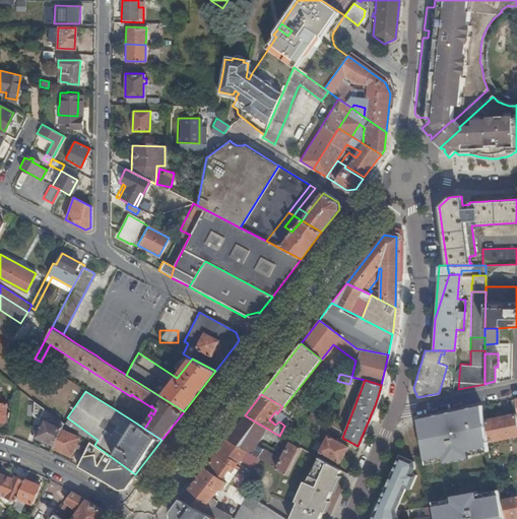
[(39,417),(43,408),(34,401),(33,415),(39,417)]
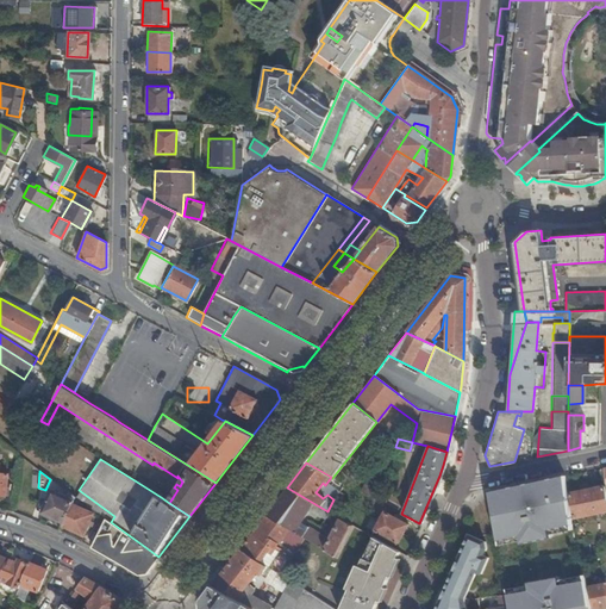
[(135,480),(161,497),(162,495),(157,489),(137,476),(135,480)]
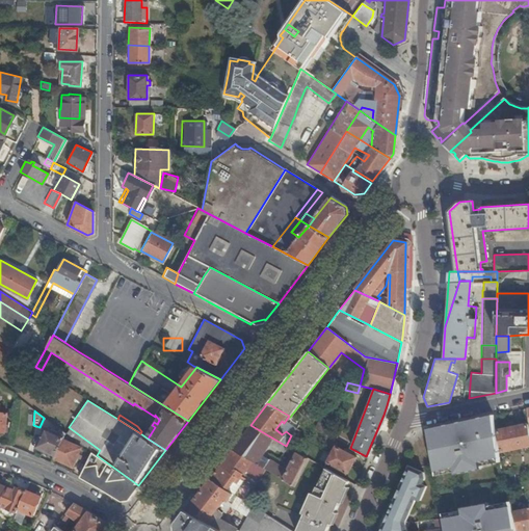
[(491,416),(425,428),(433,468),(451,465),(453,470),(479,465),(478,458),(498,454),(491,416)]
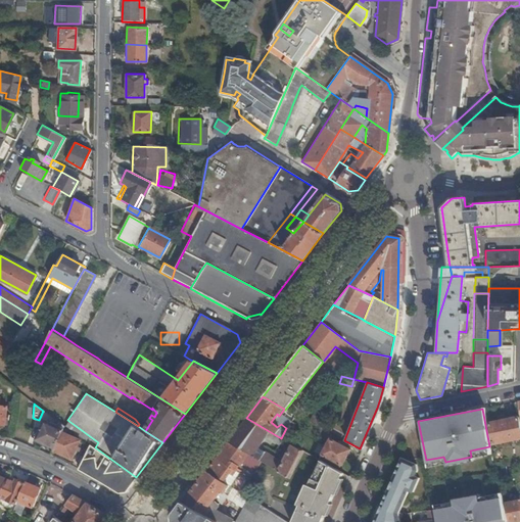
[(312,415),(308,421),(319,427),(322,421),(312,415)]
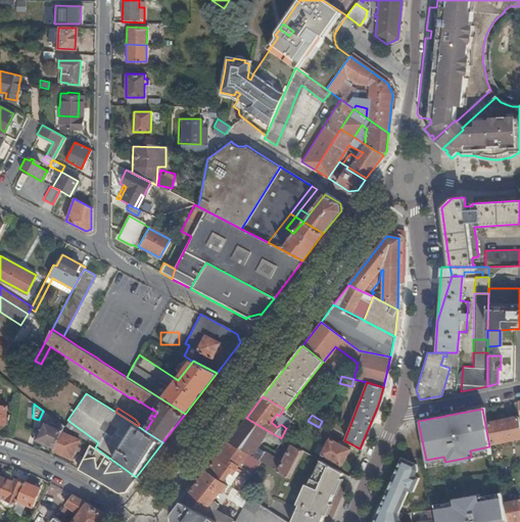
[(504,419),(508,440),(519,437),(519,431),(517,417),(504,419)]
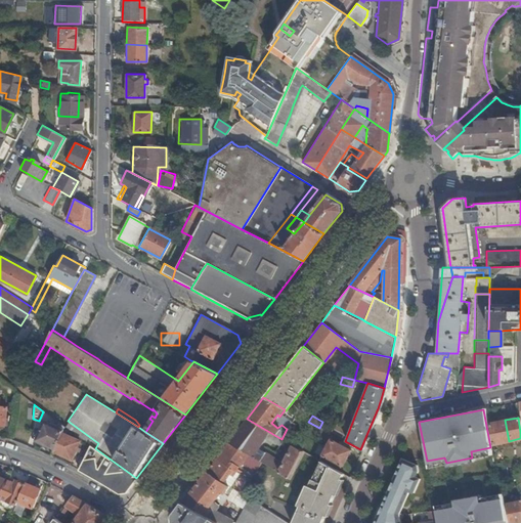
[(227,443),(260,463),(288,478),(302,450),(292,445),(279,468),(275,466),(277,462),(258,448),(260,445),(262,447),(264,444),(262,442),(267,436),(274,441),(279,444),(283,439),(281,439),(247,419),(227,443)]
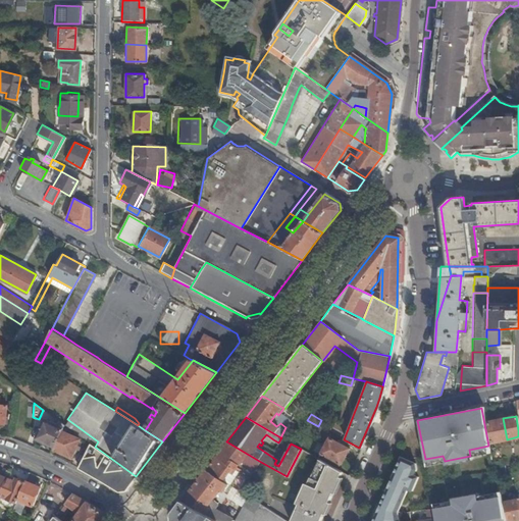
[(490,443),(507,439),(503,418),(487,421),(490,443)]
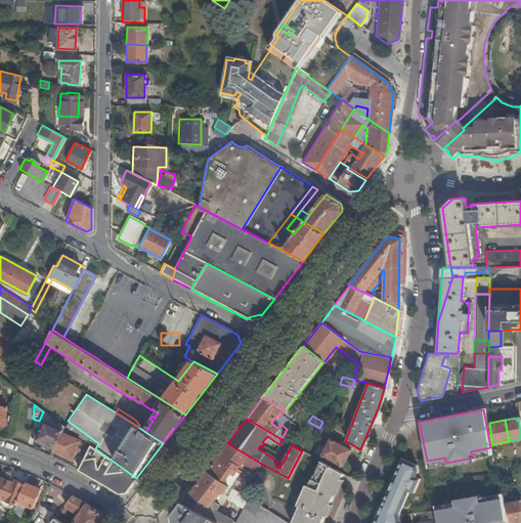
[(60,432),(62,429),(59,428),(57,427),(44,421),(35,439),(53,448),(60,432)]
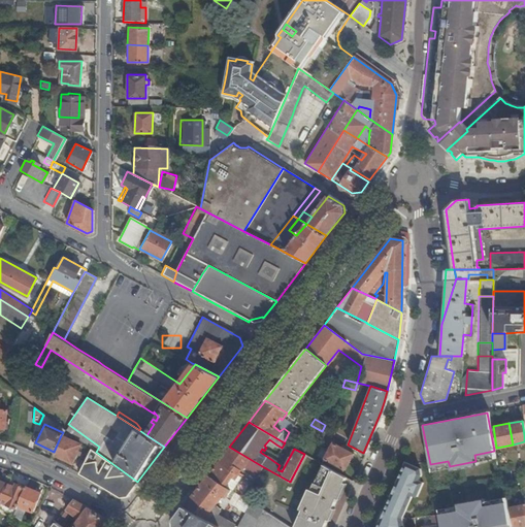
[(79,445),(61,435),(54,452),(53,454),(71,462),(79,445)]
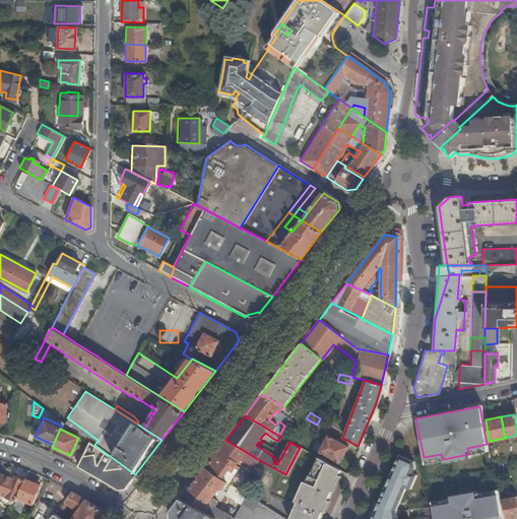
[(322,444),(341,454),(346,447),(327,436),(322,444)]
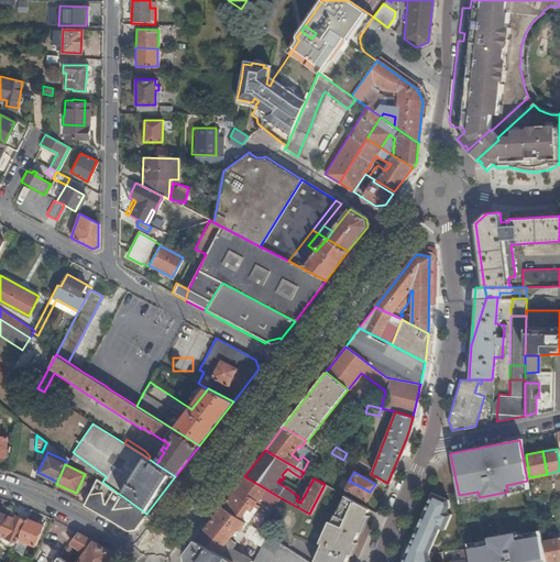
[(256,500),(271,509),(280,497),(244,476),(232,493),(243,499),(248,495),(256,500)]
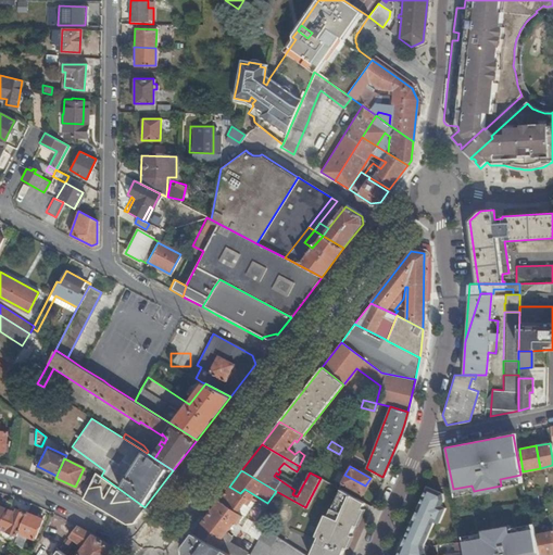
[(134,521),(145,507),(101,476),(96,471),(83,499),(100,508),(122,521),(124,522),(125,524),(134,521)]
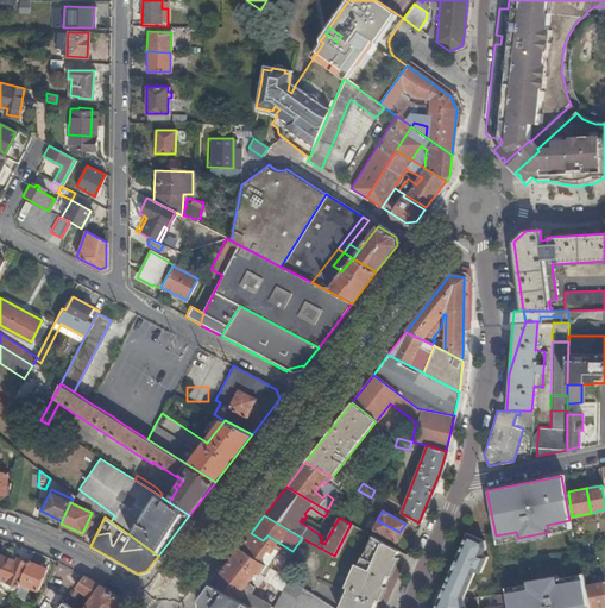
[(395,541),(399,532),(377,520),(372,530),(395,541)]
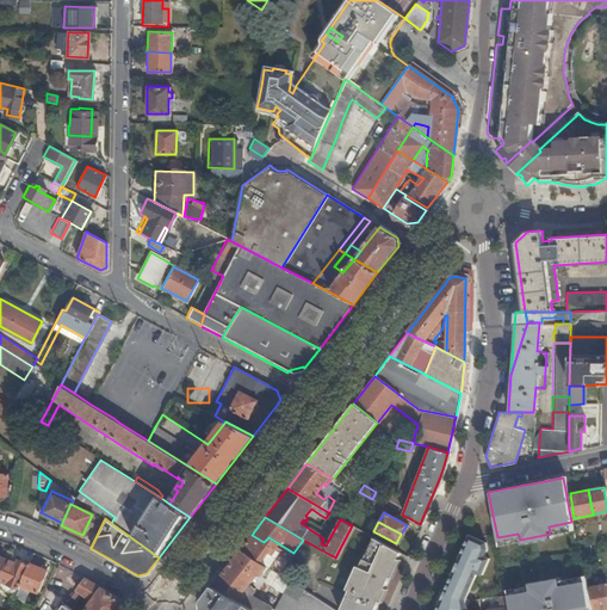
[(482,538),(469,533),(434,609),(462,609),(460,609),(459,597),(472,566),(479,570),(485,556),(479,554),(483,547),(482,538)]
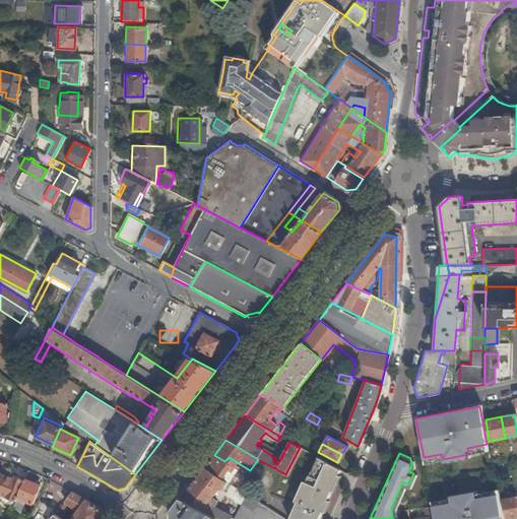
[(244,480),(247,475),(234,467),(237,462),(229,457),(224,461),(214,455),(204,468),(227,481),(230,484),(236,475),(244,480)]
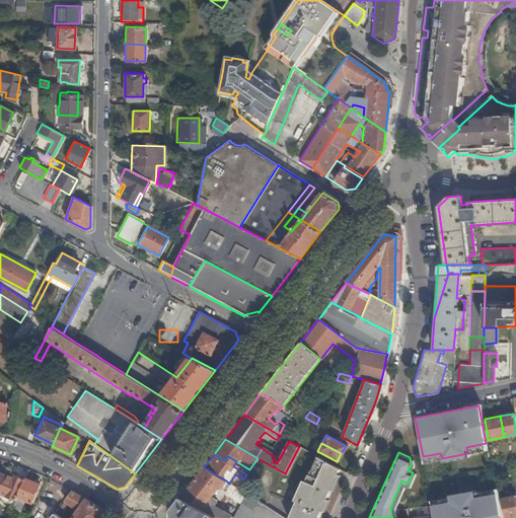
[(339,469),(316,456),(305,482),(296,502),(288,517),(316,517),(321,510),(326,498),(330,488),(337,473),(339,469)]
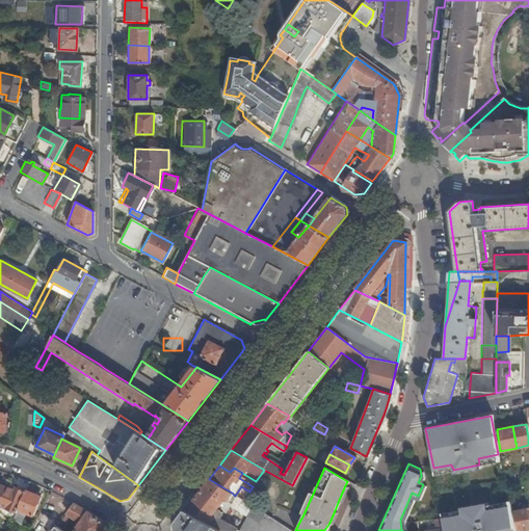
[(232,493),(209,479),(185,510),(220,530),(221,530),(253,530),(263,513),(253,506),(238,530),(216,519),(220,512),(215,509),(217,506),(221,509),(228,502),(226,501),(232,493)]
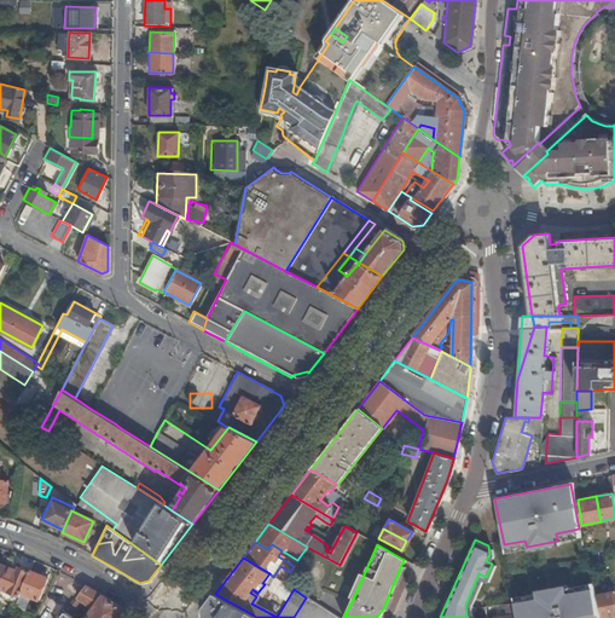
[(404,566),(401,565),(394,582),(396,584),(404,566)]
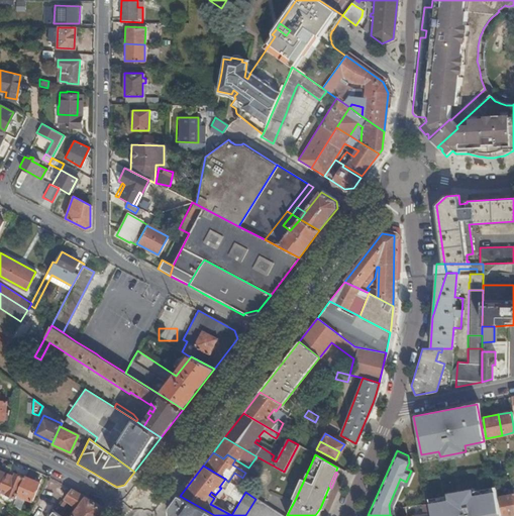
[(7,474),(0,489),(0,491),(15,498),(16,494),(23,477),(14,473),(13,476),(7,474)]
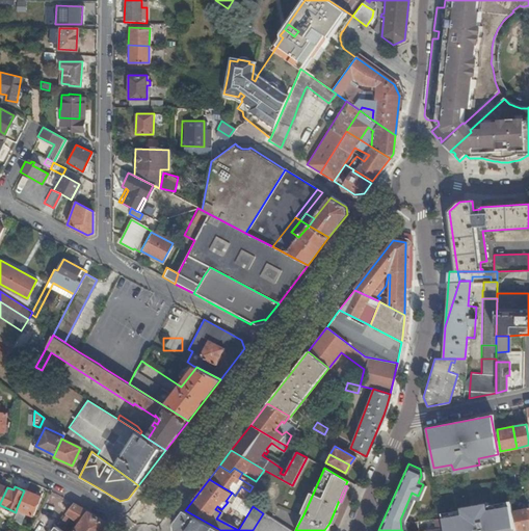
[(244,501),(249,492),(241,486),(235,496),(244,501)]
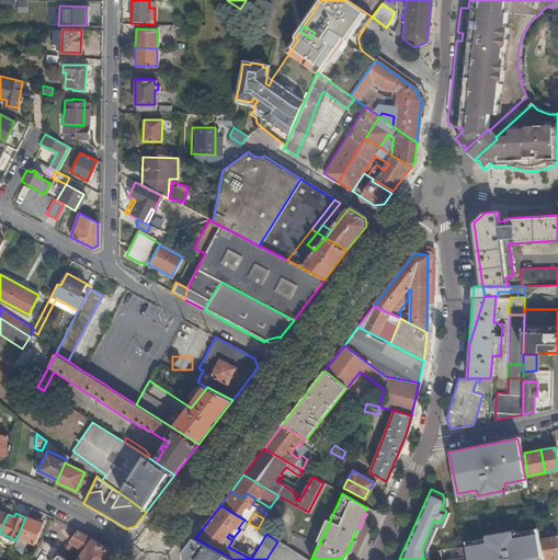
[(18,536),(16,540),(13,546),(22,552),(26,540),(34,544),(43,523),(26,516),(25,517),(18,536)]
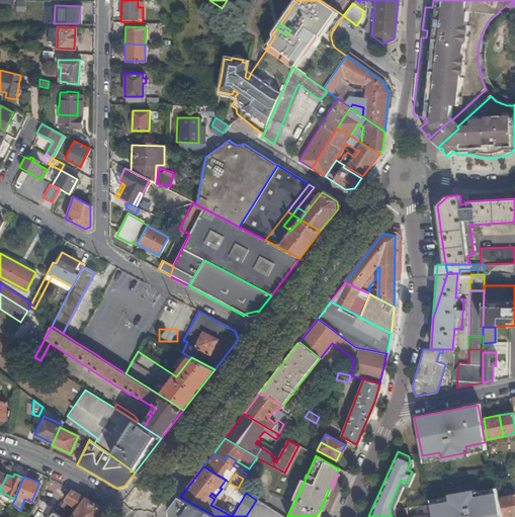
[(295,501),(305,481),(303,479),(292,500),(295,501)]
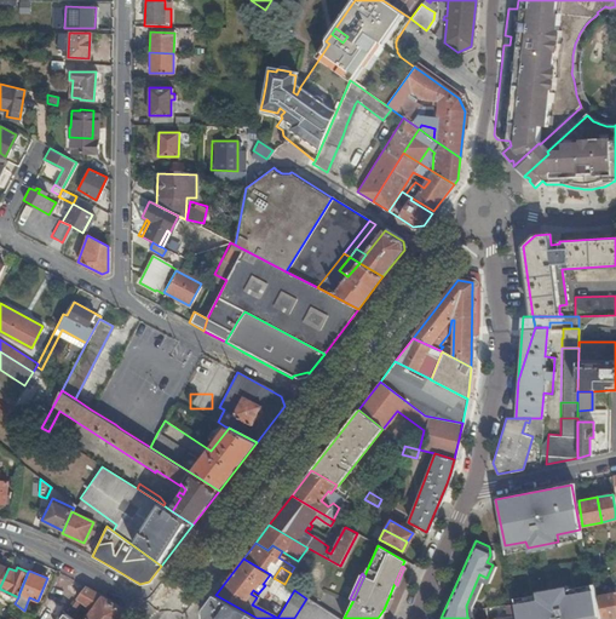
[(536,596),(514,600),(517,618),(599,618),(593,586),(568,591),(566,583),(535,589),(536,596)]
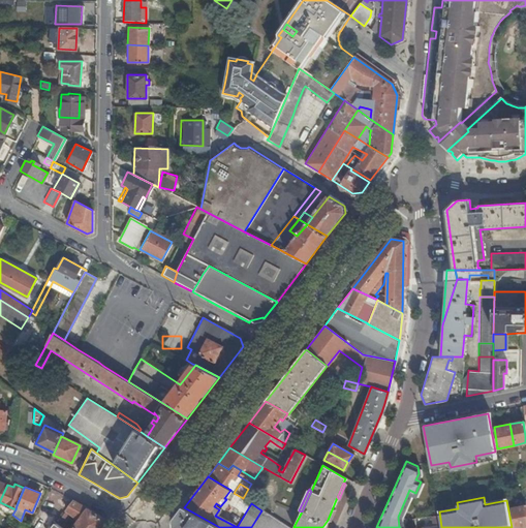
[(514,527),(516,527),(525,526),(525,516),(524,505),(523,498),(517,500),(517,502),(518,502),(519,506),(511,508),(514,527)]
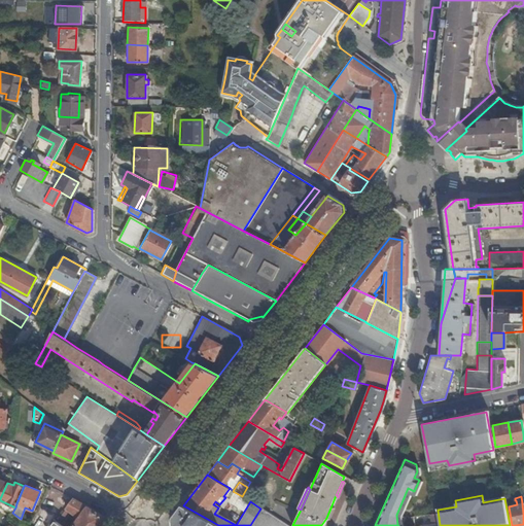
[(83,505),(72,498),(50,525),(102,525),(104,524),(103,517),(83,505)]
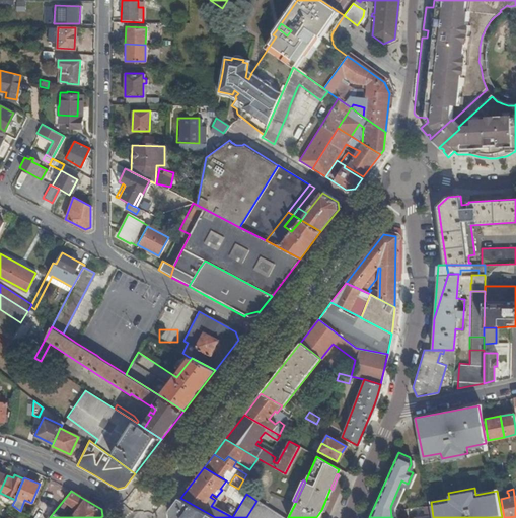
[(214,517),(215,517),(180,498),(170,510),(170,517),(214,517)]
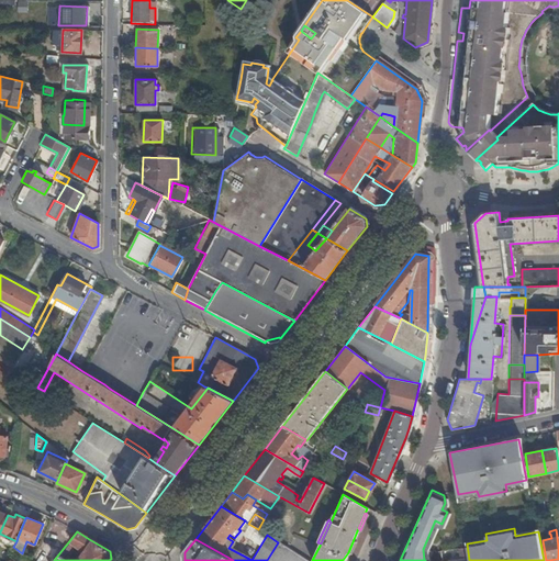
[(308,560),(278,542),(267,560),(308,560)]
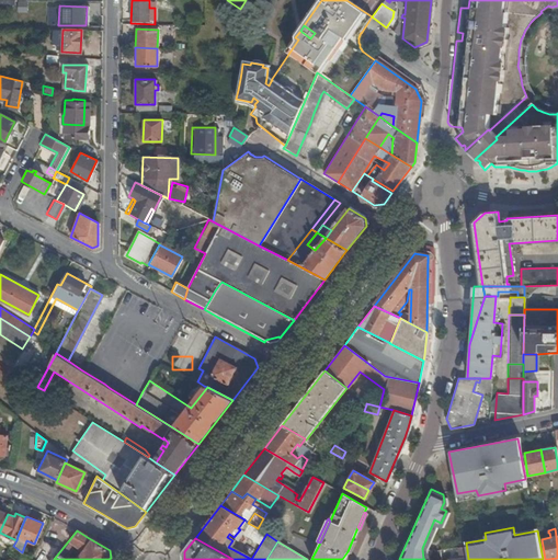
[(13,548),(10,556),(15,559),(26,559),(27,559),(13,548)]
